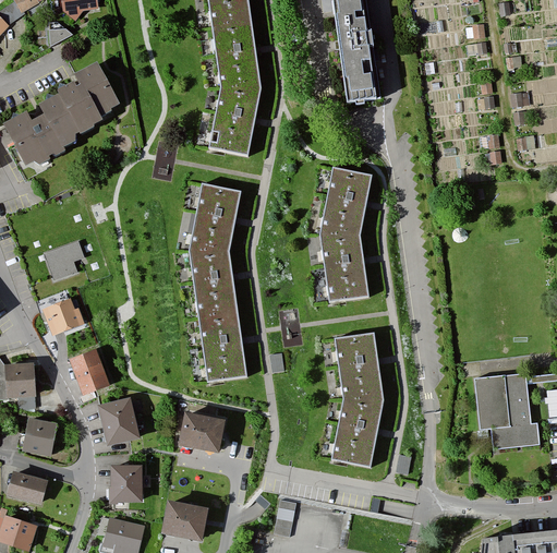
[(0,35),(10,24),(8,22),(24,13),(23,11),(40,0),(14,0),(0,9),(0,35)]
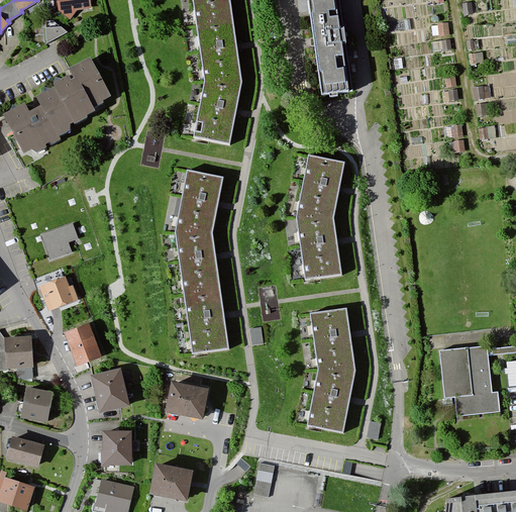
[(58,0),(59,7),(69,13),(76,6),(92,5),(92,0),(58,0)]
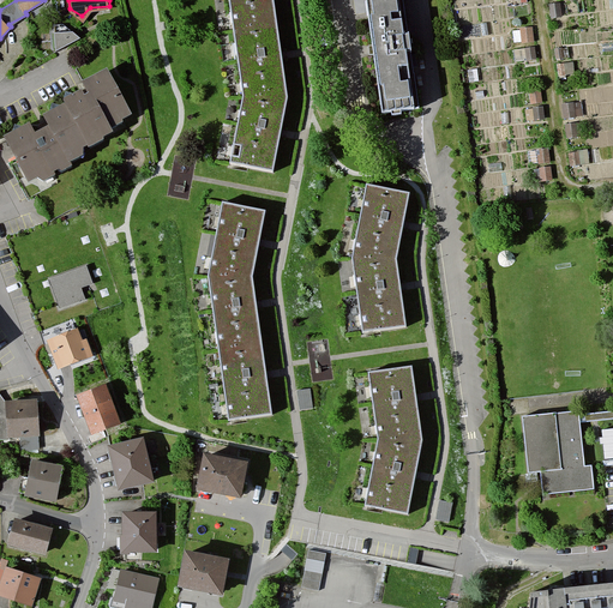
[(228,0),(241,91),(228,158),(274,168),(289,94),(275,0),(228,0)]
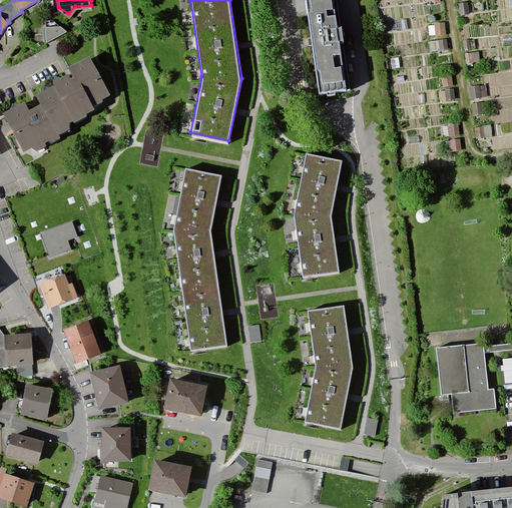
[(304,0),(318,94),(350,90),(338,0),(304,0)]
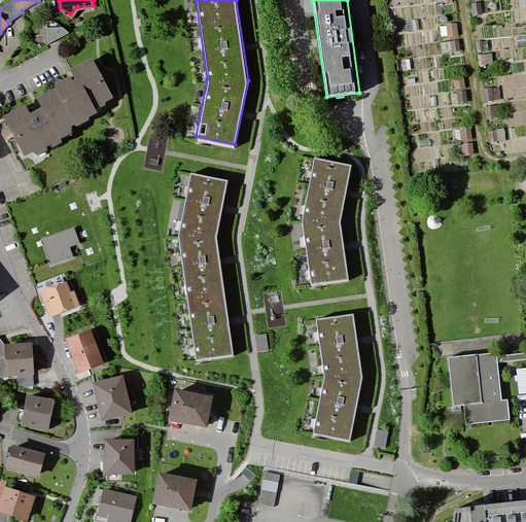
[(443,19),(444,31),(460,30),(459,18),(443,19)]
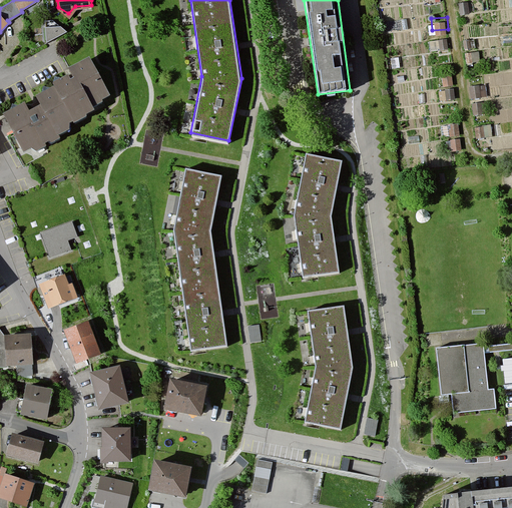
[(61,25),(45,26),(46,43),(67,32),(61,25)]
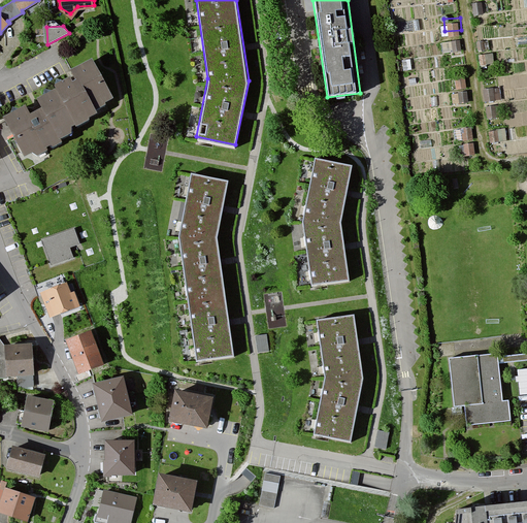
[(443,36),(445,46),(463,44),(462,34),(443,36)]
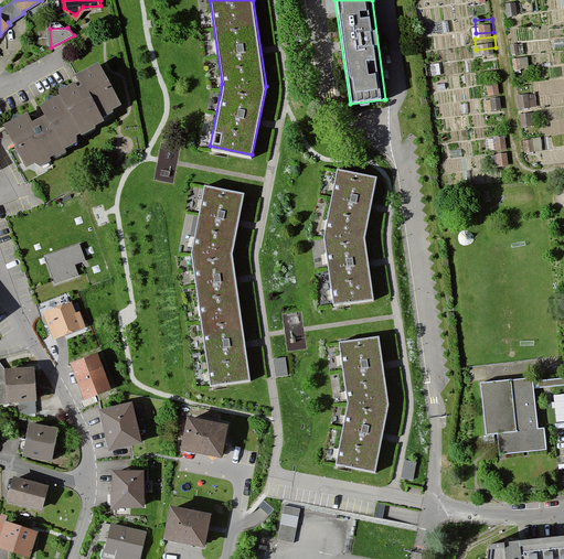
[(31,122),(25,114),(19,117),(12,114),(10,121),(1,126),(23,169),(35,162),(38,167),(65,152),(63,149),(78,141),(76,136),(103,122),(99,116),(121,105),(98,62),(74,75),(80,85),(74,87),(73,84),(65,87),(57,85),(56,92),(55,93),(57,96),(53,98),(46,95),(44,103),(36,107),(42,117),(31,122)]
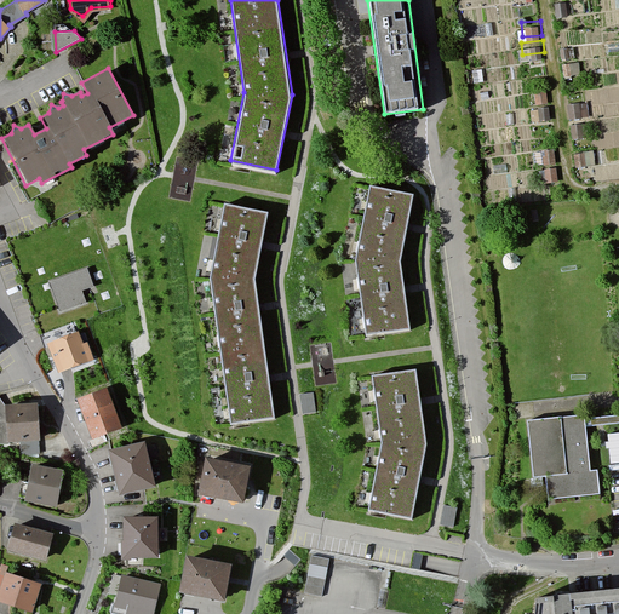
[(591,109),(589,95),(568,98),(571,113),(591,109)]
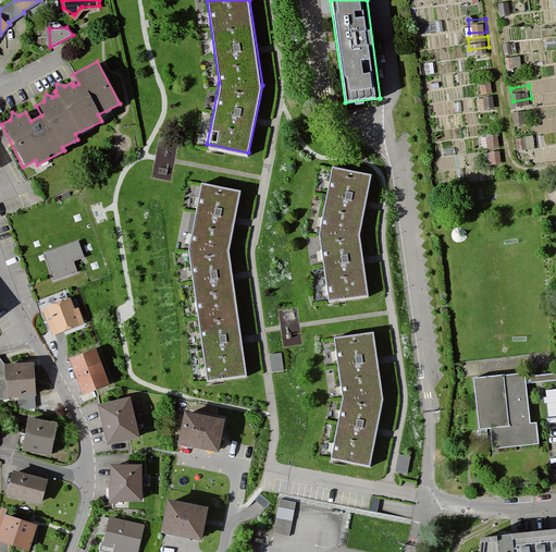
[(529,100),(515,101),(515,119),(529,119),(529,100)]
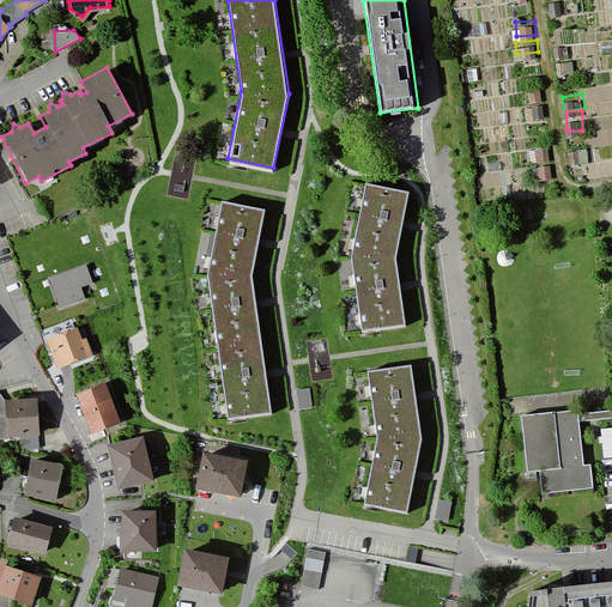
[(529,143),(531,158),(551,156),(550,141),(529,143)]
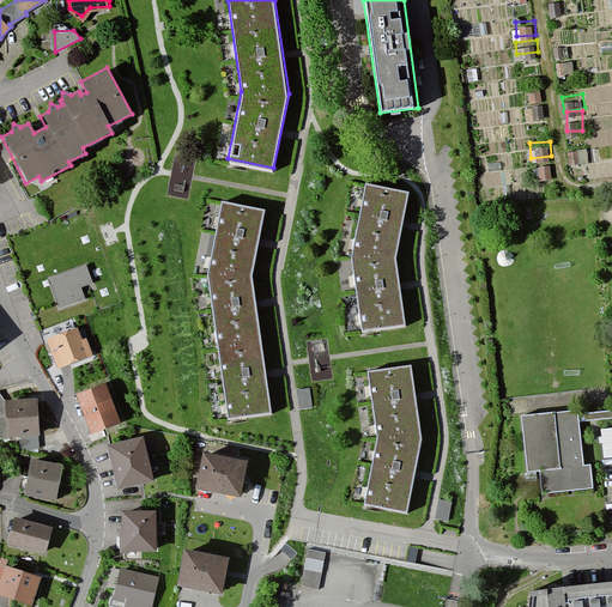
[(570,158),(589,157),(589,144),(570,144),(570,158)]
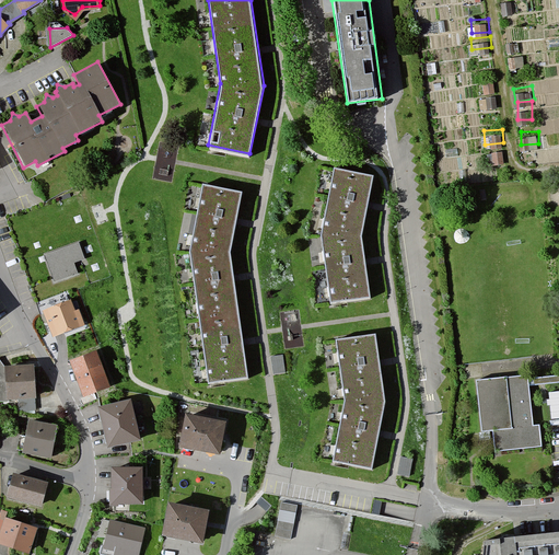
[(493,160),(505,158),(503,145),(491,147),(493,160)]
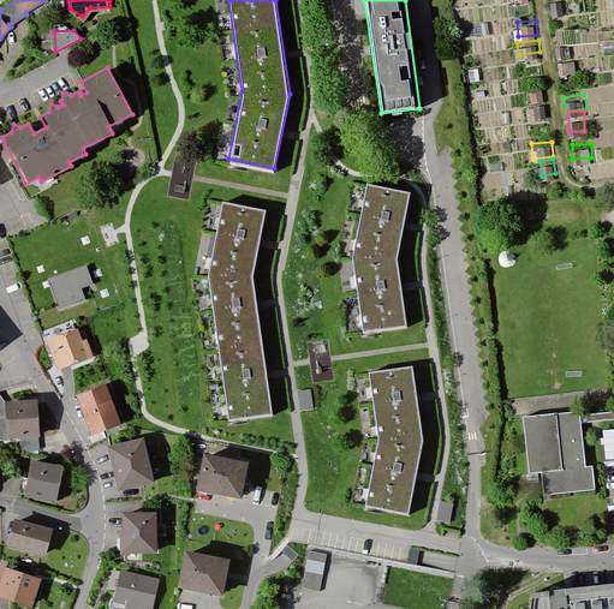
[(407,324),(398,258),(411,191),(365,181),(350,256),(362,332),(407,324)]
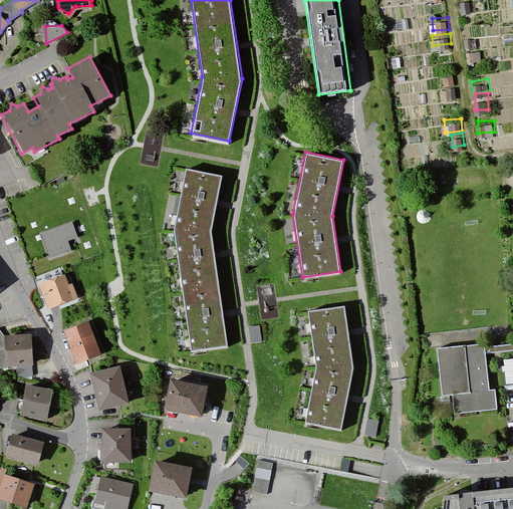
[(227,345),(211,231),(222,176),(184,168),(172,229),(189,351),(227,345)]
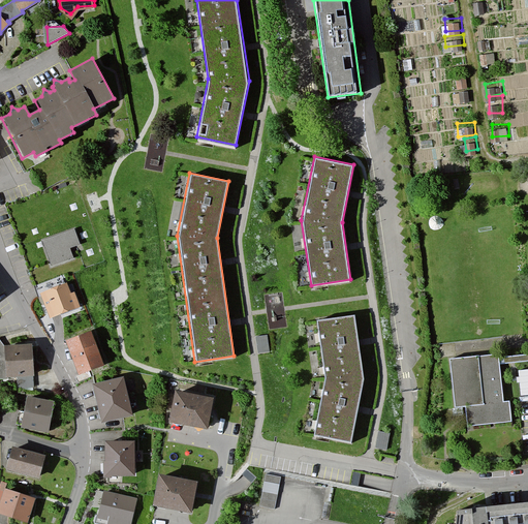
[(42,235),(52,260),(75,251),(71,241),(82,238),(75,222),(42,235)]
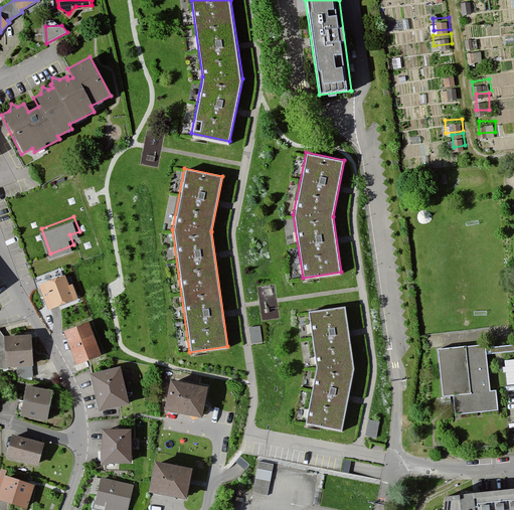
[(64,262),(36,272),(39,279),(67,269),(64,262)]
